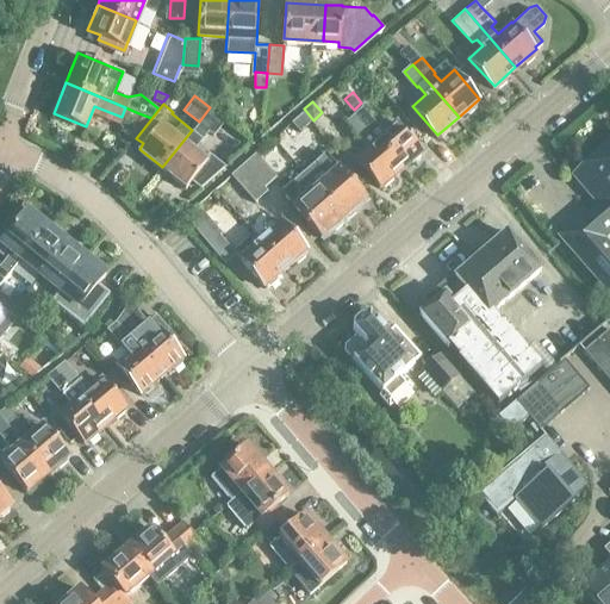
[(362,105),(354,112),(403,167),(423,149),(398,120),(386,130),(362,105)]
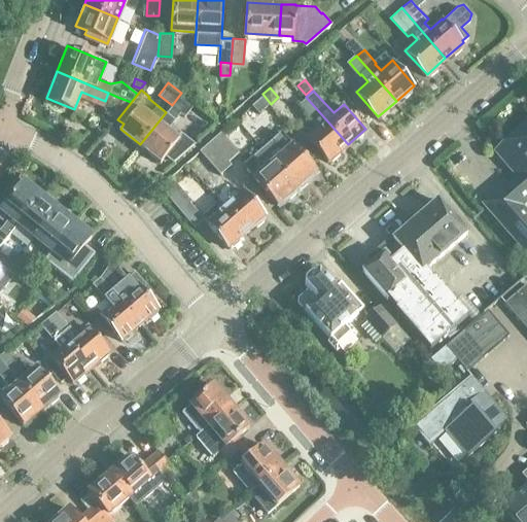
[(172,105),(166,112),(140,144),(160,161),(166,153),(174,160),(194,142),(181,133),(179,136),(169,128),(180,112),(183,114),(194,103),(181,93),(172,105)]
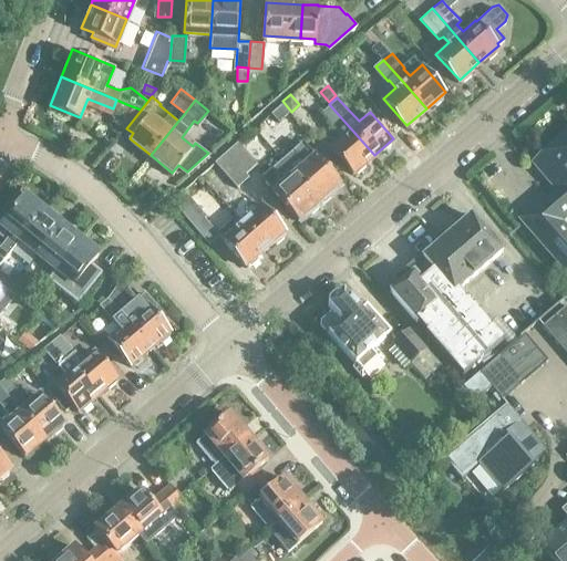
[(281,103),(271,111),(278,118),(288,111),(281,103)]
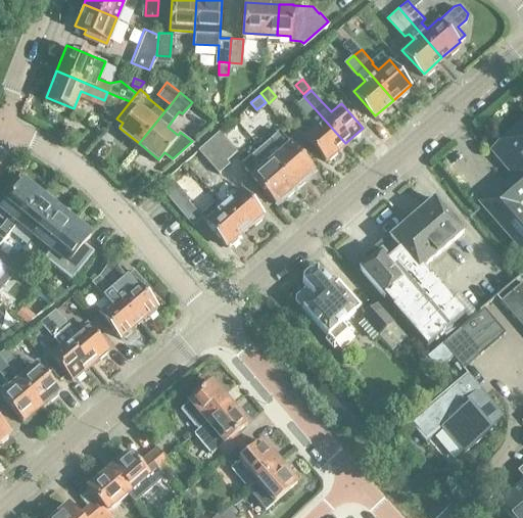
[(115,119),(127,103),(116,96),(105,110),(115,119)]
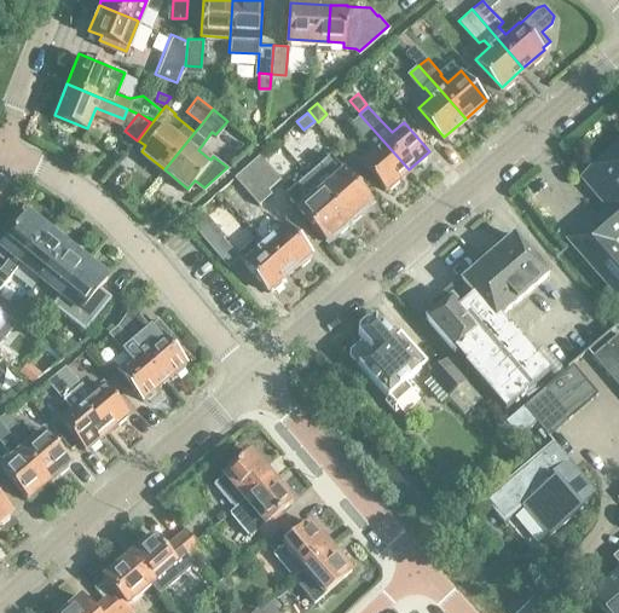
[(409,169),(359,114),(351,121),(374,148),(362,158),(387,189),(409,169)]
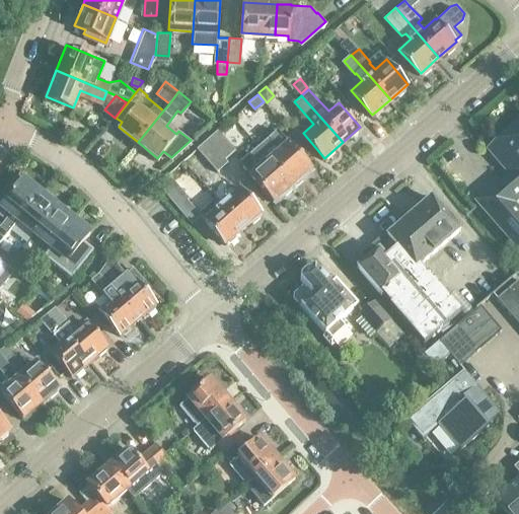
[(474,197),(518,248),(518,204),(516,200),(518,197),(518,118),(502,133),(505,136),(493,146),(510,166),(474,197)]
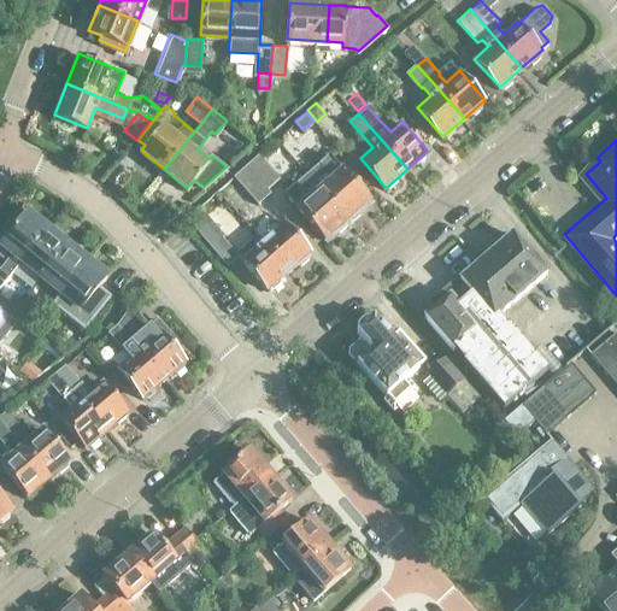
[(258,152),(246,163),(268,187),(280,176),(258,152)]
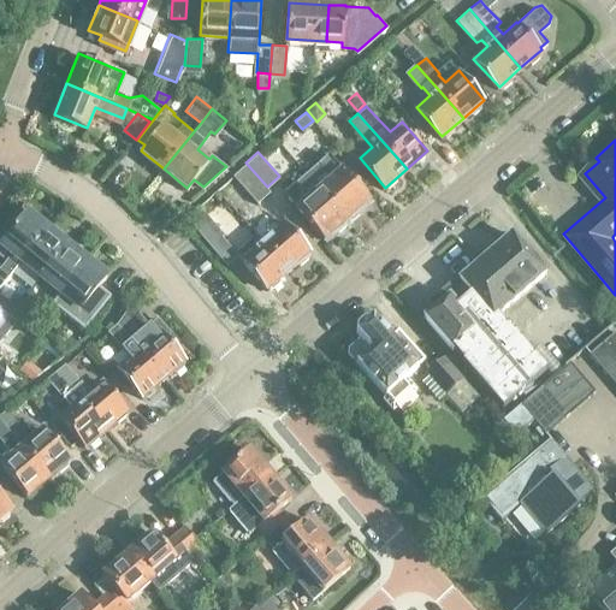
[(318,160),(307,171),(348,218),(369,199),(329,152),(319,161),(318,160)]
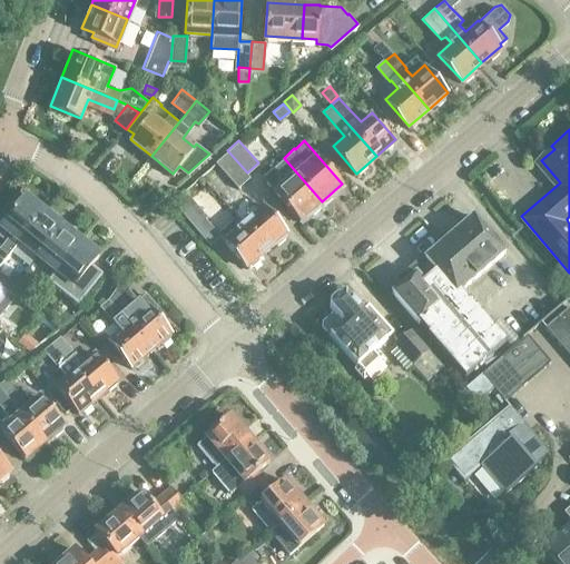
[(247,172),(227,150),(216,160),(238,186),(251,176),(247,172)]
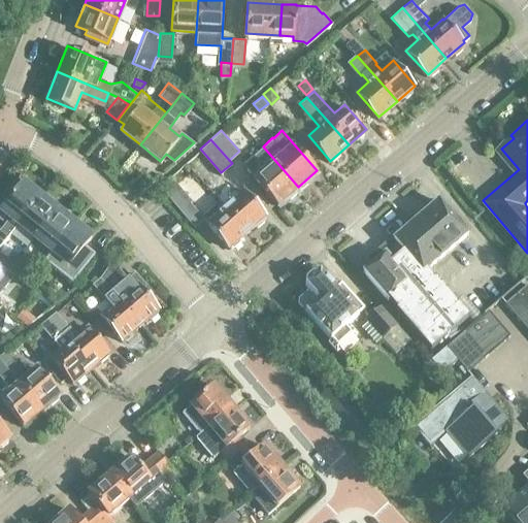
[(298,187),(263,146),(252,156),(253,157),(244,164),(278,203),(298,187)]
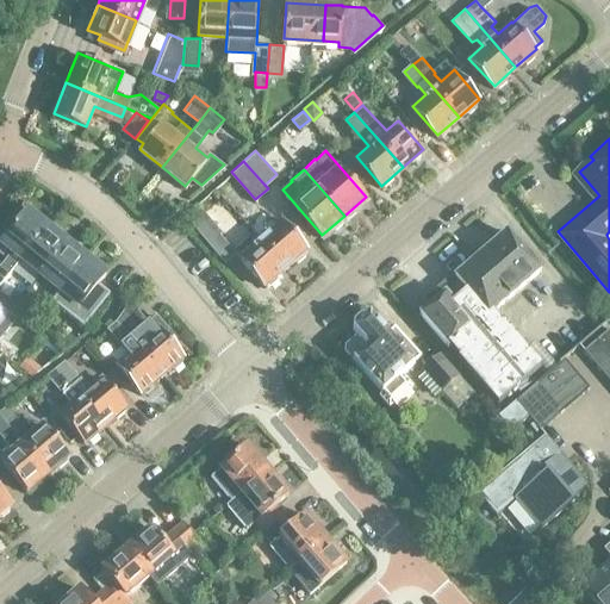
[(184,212),(209,242),(222,231),(197,201),(184,212)]
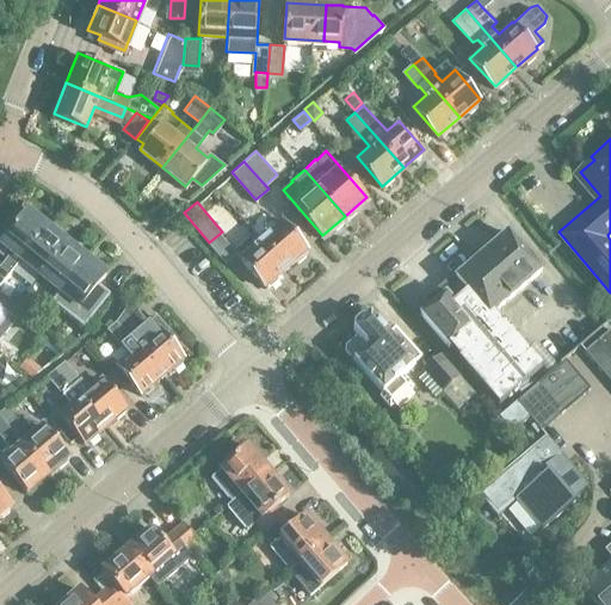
[(0,281),(48,223),(28,208),(22,203),(4,224),(10,229),(1,240),(12,249),(0,263),(0,281)]
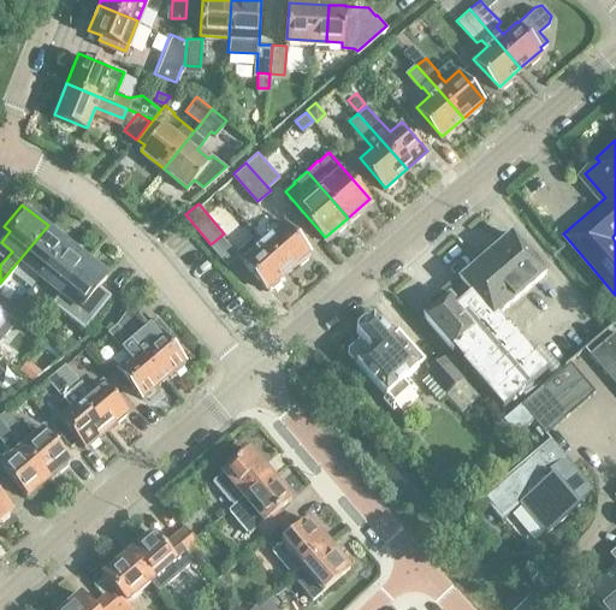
[(264,240),(289,270),(311,250),(284,221),(264,240)]
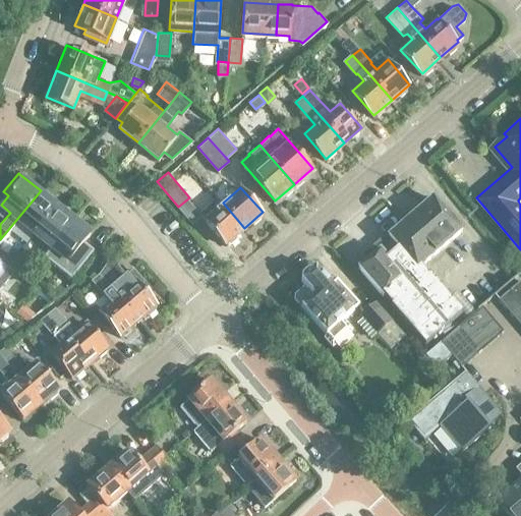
[(17,252),(57,204),(41,190),(0,239),(0,240),(10,229),(19,237),(11,247),(17,252)]
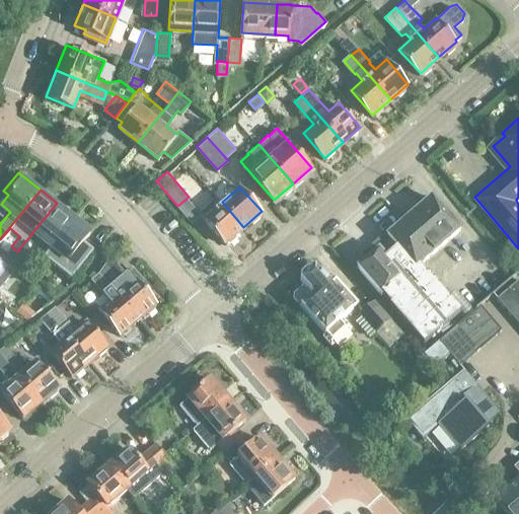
[(226,242),(243,227),(222,202),(215,195),(197,210),(226,242)]
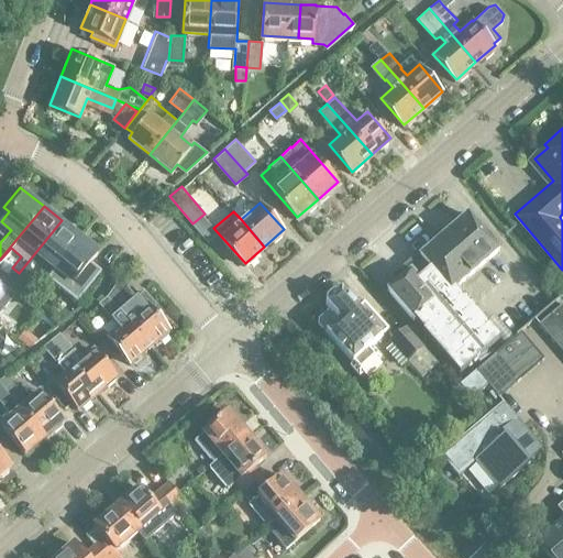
[(461,293),(454,285),(498,247),(467,211),(419,253),(423,258),(411,267),(410,267),(387,287),(414,317),(415,316),(423,326),(422,327),(459,370),(499,335),(463,292),(461,293)]
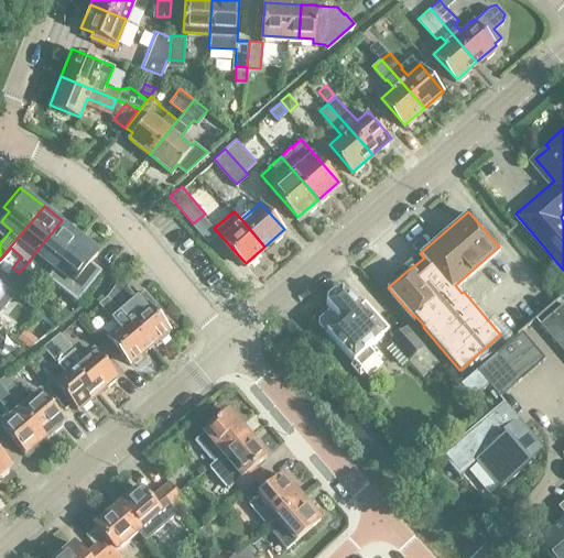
[(55,265),(79,234),(62,220),(19,273),(26,280),(38,266),(31,261),(38,251),(55,265)]
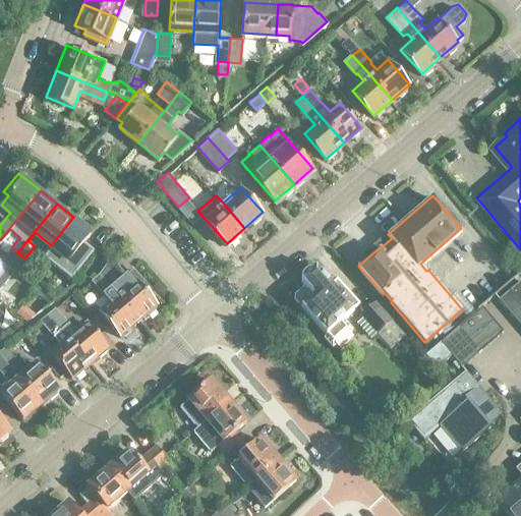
[(91,231),(73,217),(51,245),(45,253),(71,275),(93,247),(83,240),(91,231)]
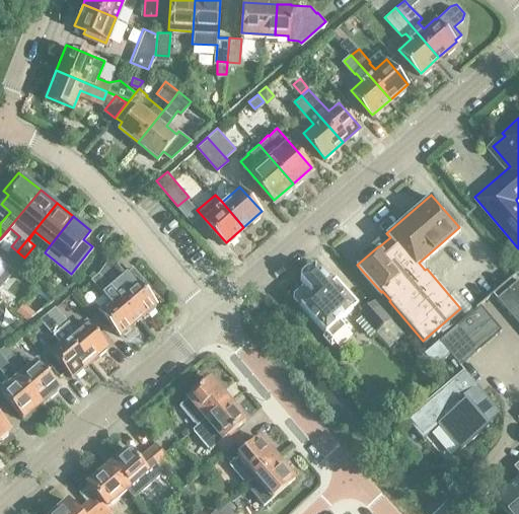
[(112,254),(97,271),(138,317),(156,302),(145,289),(146,289),(140,282),(144,279),(133,266),(127,272),(112,254)]
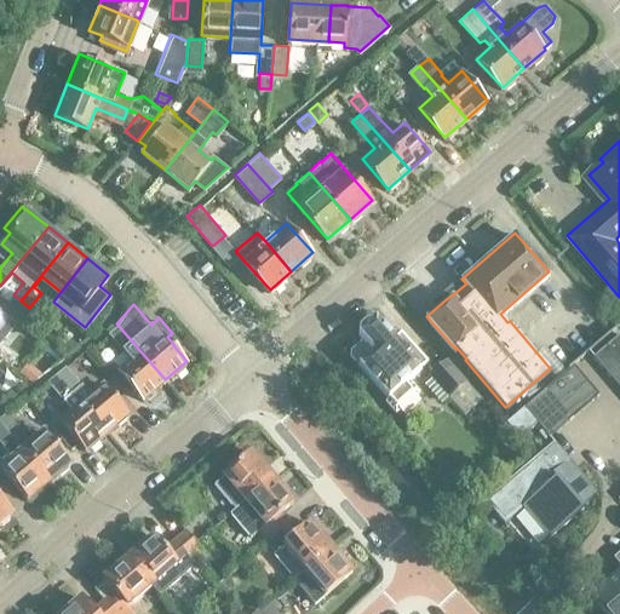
[(0,339),(15,322),(0,309),(0,339)]
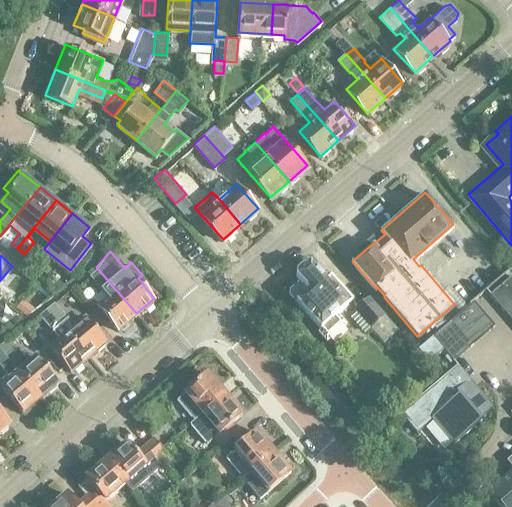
[(296,273),(295,273),(305,284),(308,288),(296,299),(327,333),(341,321),(334,314),(347,302),(347,301),(352,296),(341,284),(330,272),(326,266),(320,272),(309,260),(302,260),(296,266),(296,273)]
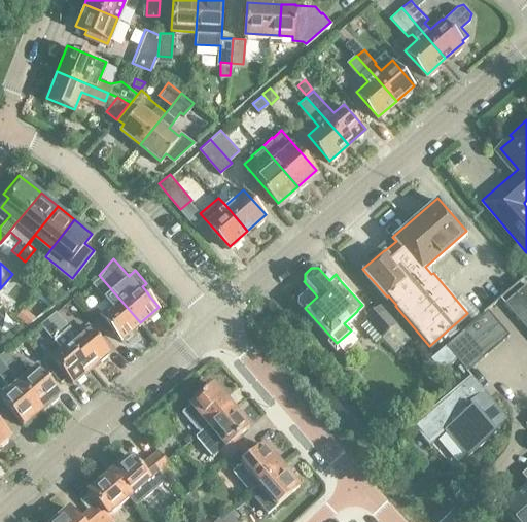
[(140,322),(99,275),(93,282),(112,305),(101,314),(123,339),(140,322)]
